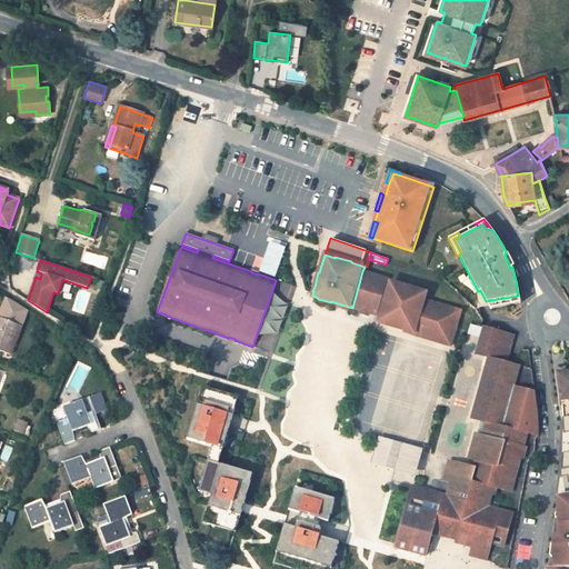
[(391,283),(390,285),(387,283),(388,279),(362,271),(352,308),(360,310),(359,312),(368,316),(369,313),(377,316),(380,303),(385,305),(379,321),(385,323),(385,325),(401,329),(402,328),(405,329),(406,329),(406,327),(437,336),(436,341),(450,347),(461,312),(423,300),(426,295),(391,283)]
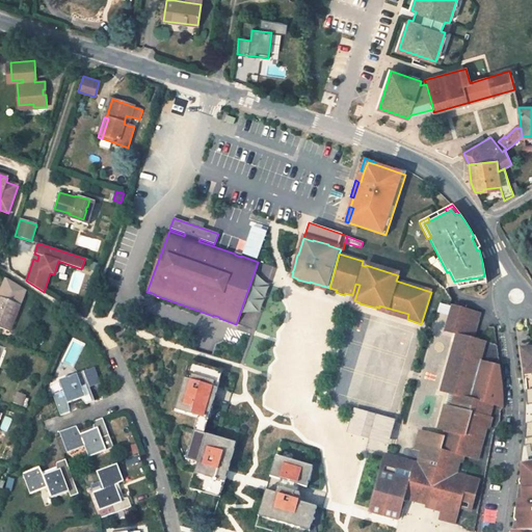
[(447,272),(440,259),(435,260),(443,274),(447,272)]
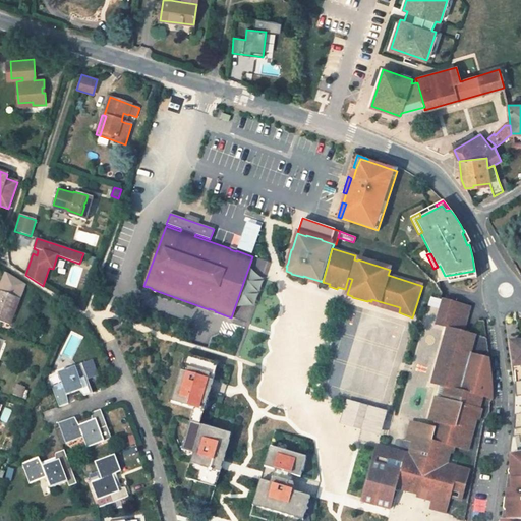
[(474,271),(445,276),(448,282),(476,277),(474,271)]
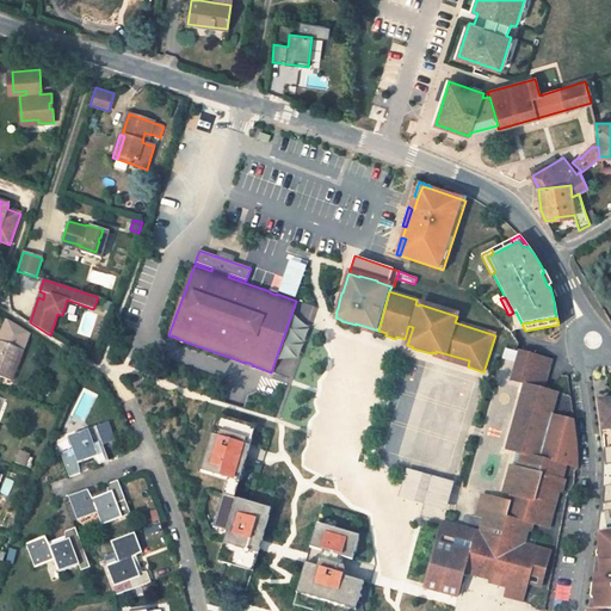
[(23,350),(29,334),(7,320),(0,337),(0,376),(1,377),(11,381),(23,350)]
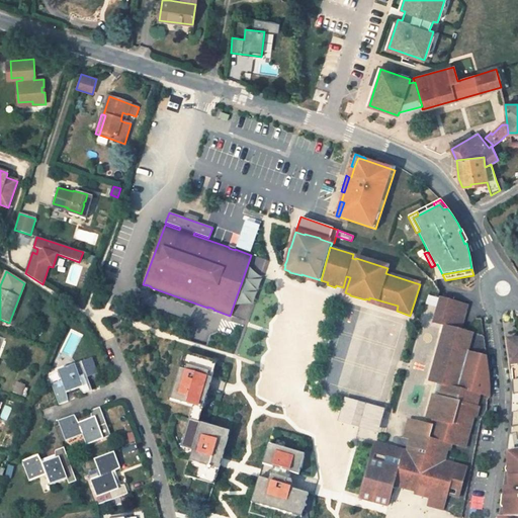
[(428,296),(427,305),(437,307),(438,298),(428,296)]
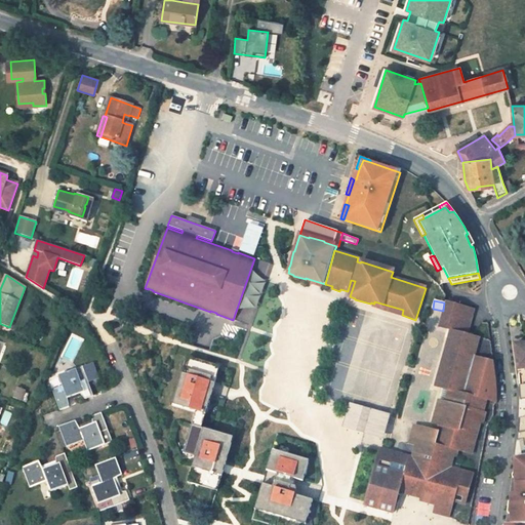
[(399,490),(421,496),(423,489),(439,493),(436,505),(451,509),(453,500),(455,492),(468,495),(473,474),(447,468),(452,448),(472,454),(480,422),(478,421),(481,411),(483,412),(486,400),(491,380),(482,378),(487,360),(474,357),(479,337),(473,335),(469,334),(467,333),(473,312),(463,309),(463,307),(446,301),(439,326),(450,330),(445,349),(450,351),(447,359),(444,358),(443,357),(440,367),(445,369),(443,377),(439,376),(438,375),(435,386),(442,388),(449,390),(445,401),(439,400),(433,422),(439,425),(438,431),(434,443),(435,444),(436,444),(434,450),(431,462),(415,458),(408,456),(405,467),(391,462),(394,452),(379,448),(375,466),(364,505),(393,513),(399,490)]
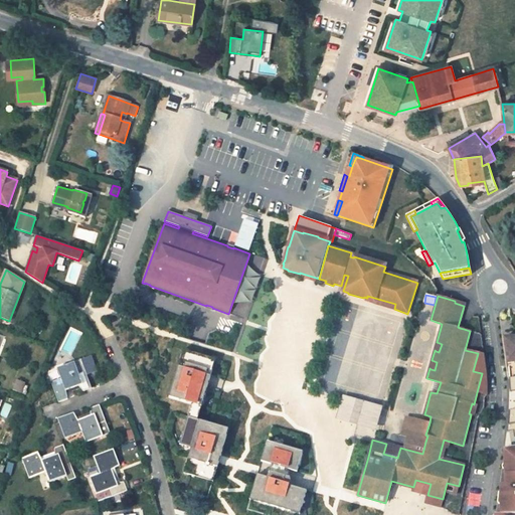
[(365,301),(394,309),(395,304),(367,296),(367,298),(366,298),(365,301)]
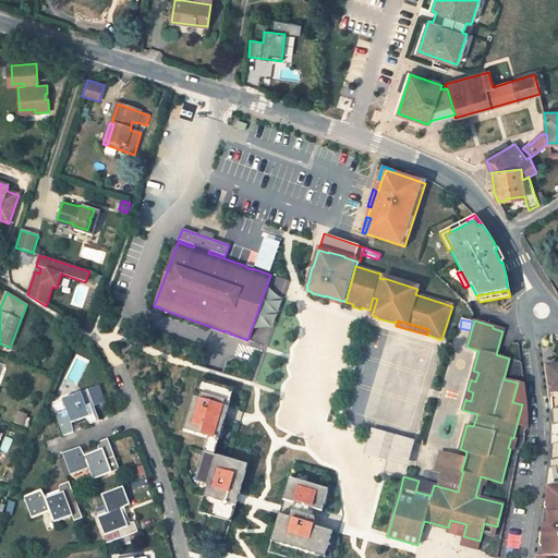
[(550,393),(557,391),(557,364),(546,365),(550,393)]
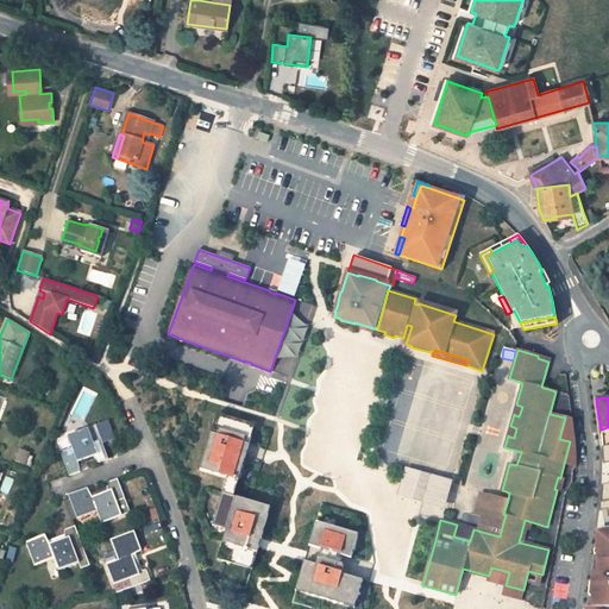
[(227,477),(238,481),(255,425),(217,413),(201,470),(227,477)]
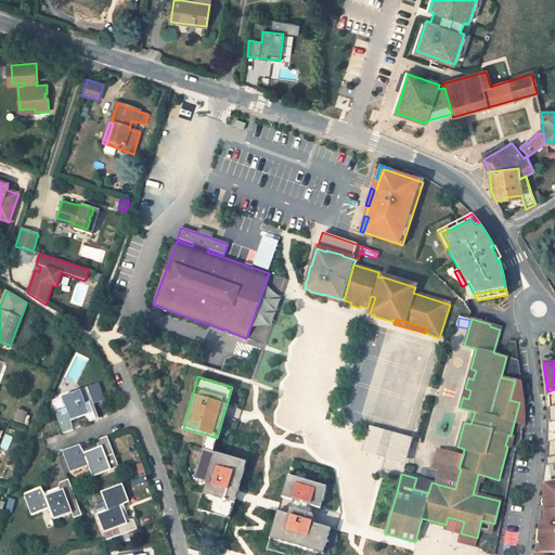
[(520,382),(515,381),(510,400),(519,402),(514,423),(525,425),(524,409),(523,395),(520,382)]
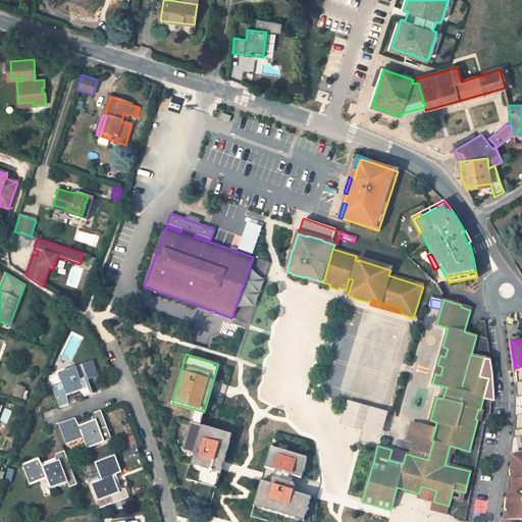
[(87,363),(58,373),(62,384),(52,387),(59,408),(68,405),(67,396),(80,390),(84,396),(85,397),(93,394),(86,375),(91,373),(87,363)]
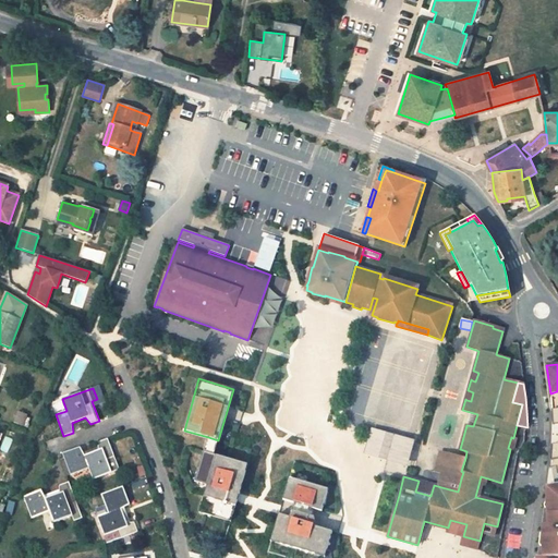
[(27,414),(17,411),(13,422),(23,426),(24,422),(26,417),(27,414)]
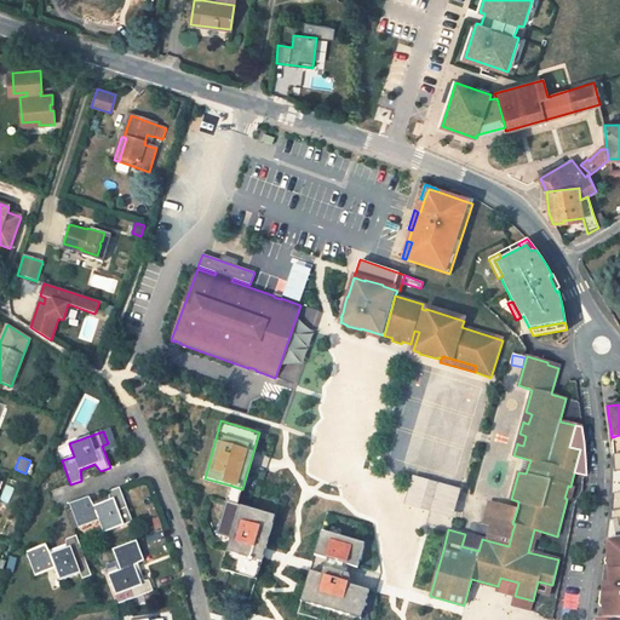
[(522,458),(518,472),(526,474),(530,460),(522,458)]
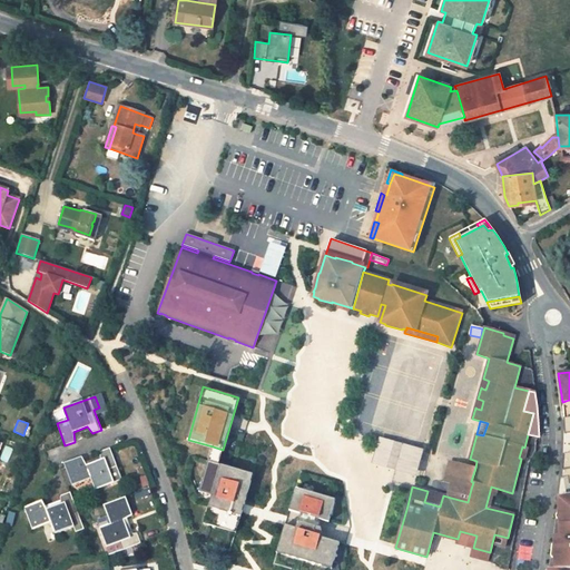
[(411,472),(418,451),(384,442),(379,463),(411,472)]
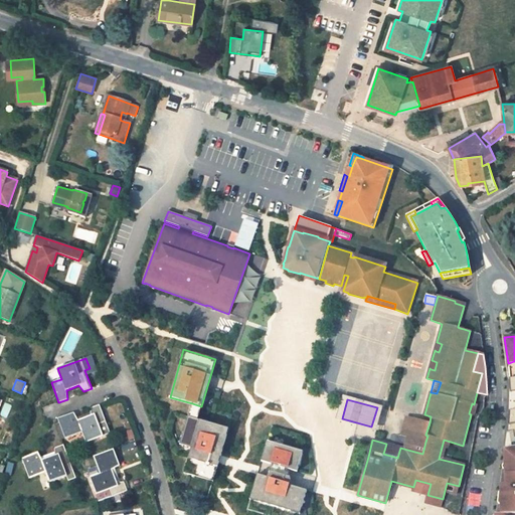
[(192,403),(188,416),(197,419),(201,406),(192,403)]
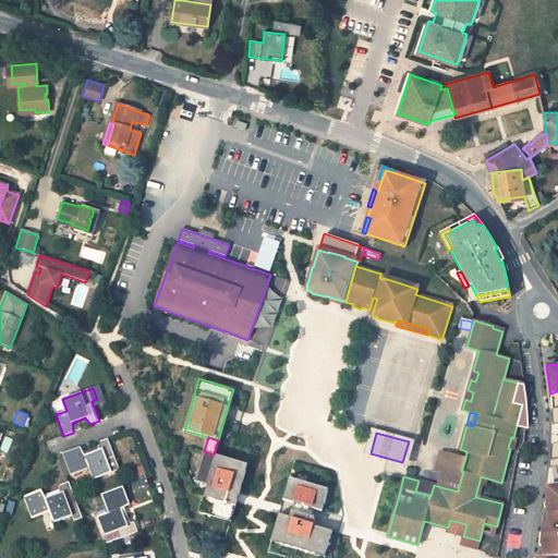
[(84,456),(80,447),(62,453),(71,475),(88,469),(93,480),(111,472),(120,470),(108,438),(99,441),(98,443),(98,444),(98,450),(84,456)]
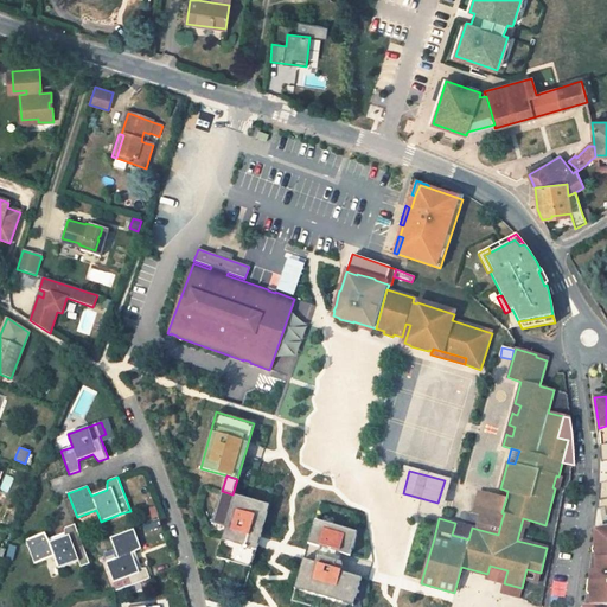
[(251,567),(269,505),(232,494),(222,491),(212,523),(225,528),(217,557),(251,567)]
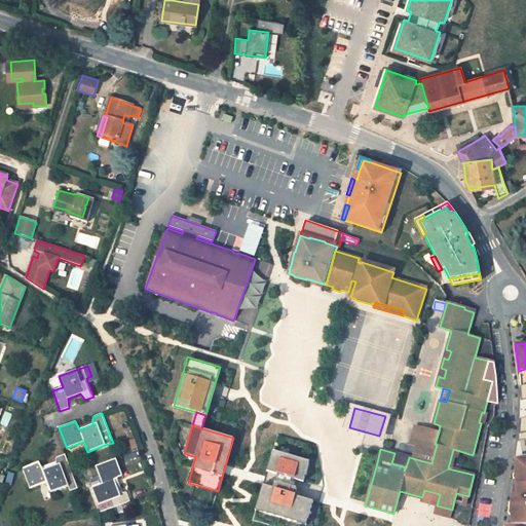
[(439,431),(415,425),(410,444),(419,447),(434,450),(436,445),(435,444),(439,431)]
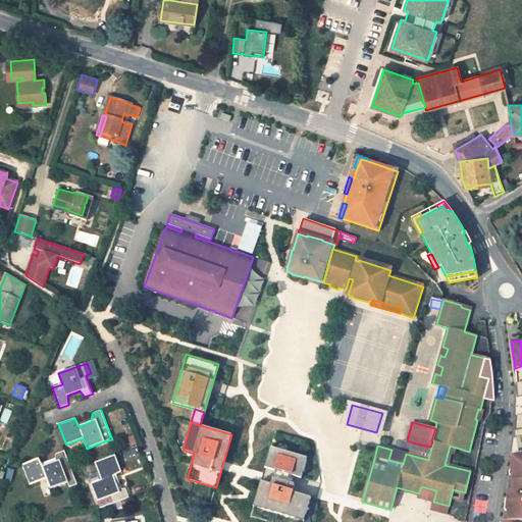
[(430,447),(416,444),(413,456),(428,460),(431,448),(430,447)]
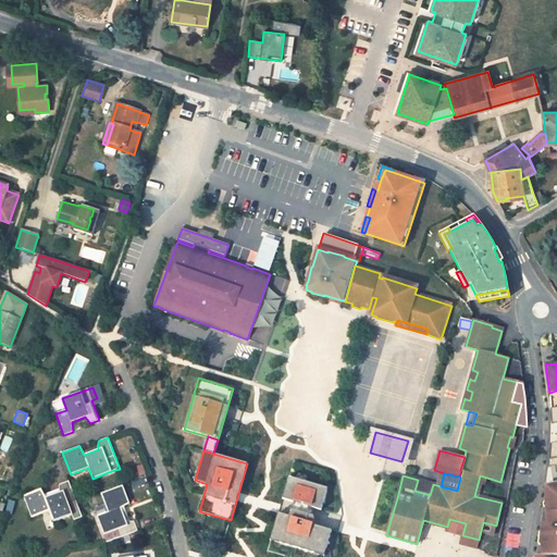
[(293,502),(312,508),(321,510),(327,491),(322,490),(323,487),(288,477),(282,498),(293,502)]
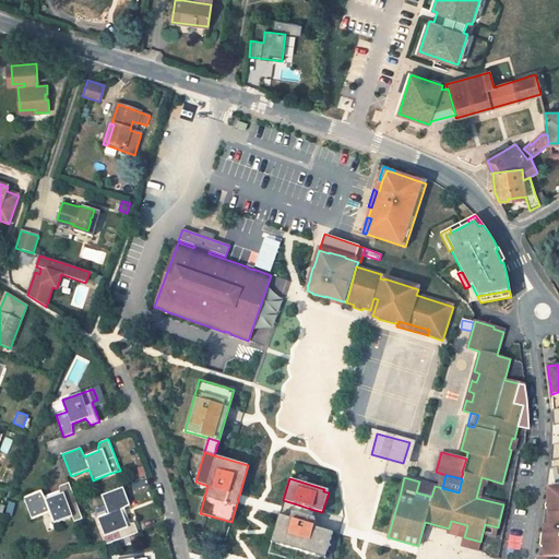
[(435,486),(419,482),(416,492),(431,497),(435,486)]
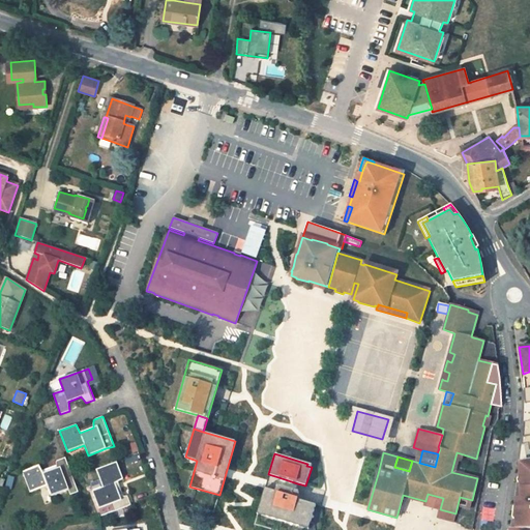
[(48,487),(52,497),(68,490),(70,495),(78,492),(65,458),(57,461),(56,462),(56,463),(57,468),(43,473),(38,466),(22,472),(30,493),(48,487)]
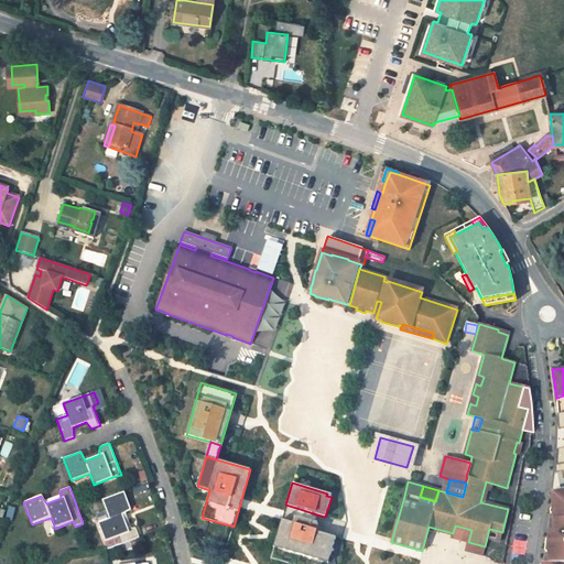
[(563,490),(552,492),(553,531),(549,531),(549,562),(563,562),(563,490)]
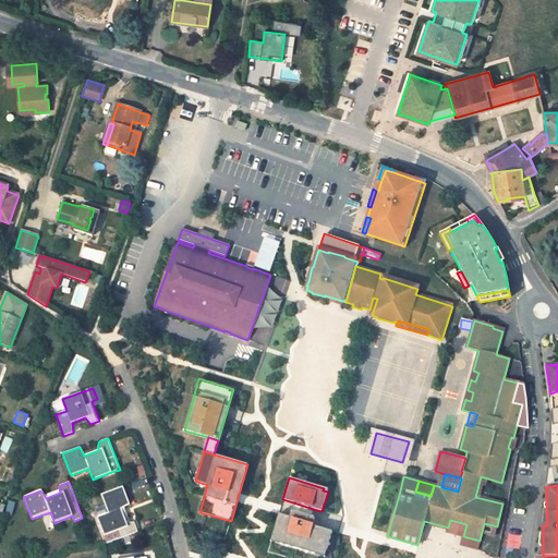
[(117,531),(120,538),(138,532),(134,522),(133,522),(126,522),(121,509),(130,505),(123,486),(101,495),(108,513),(97,517),(104,535),(117,531)]
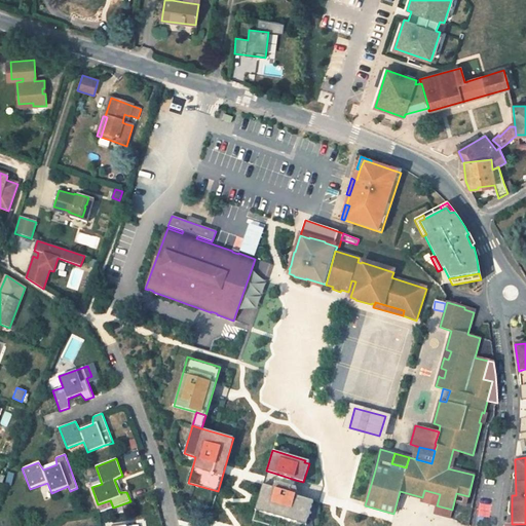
[(295,480),(276,474),(274,481),(296,487),(295,480)]
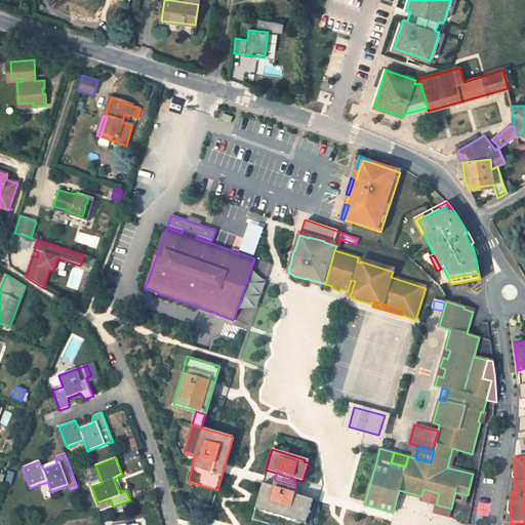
[(297,495),(295,486),(274,480),(272,486),(263,483),(254,509),(306,524),(313,500),(297,495)]
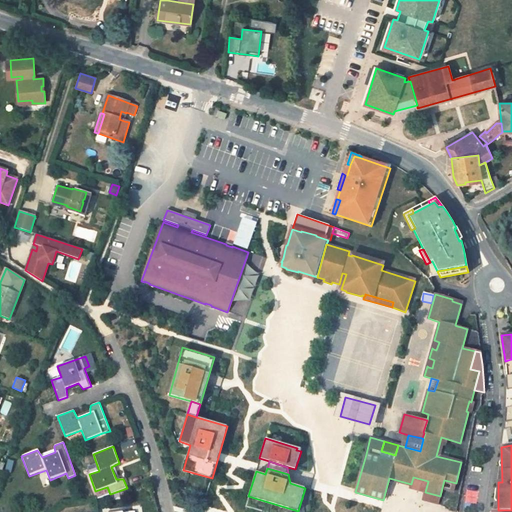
[(428,481),(413,477),(411,484),(410,488),(425,492),(428,481)]
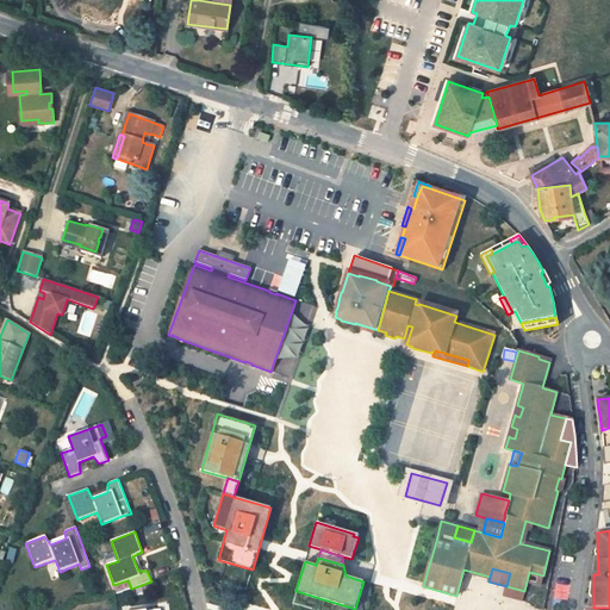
[(540,585),(543,576),(529,572),(527,582),(540,585)]
